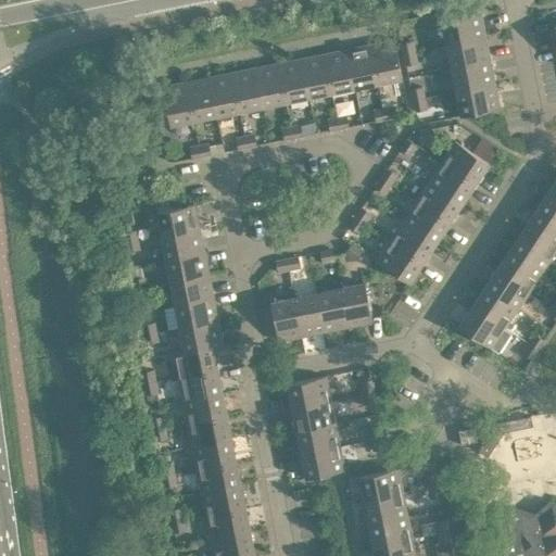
[(481,13),(442,22),(446,46),(485,38),(481,13)]
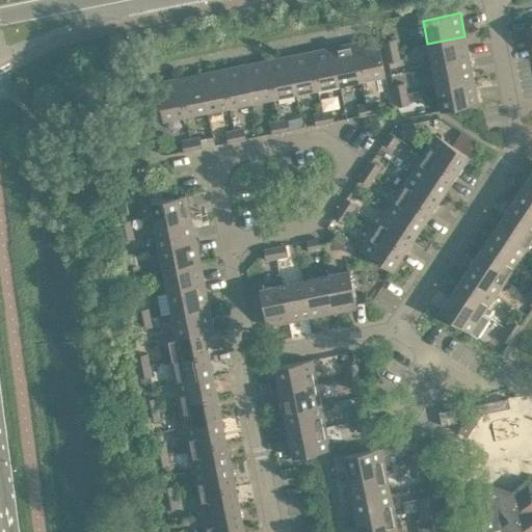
[(464,36),(427,44),(431,65),(469,58),(464,36)]
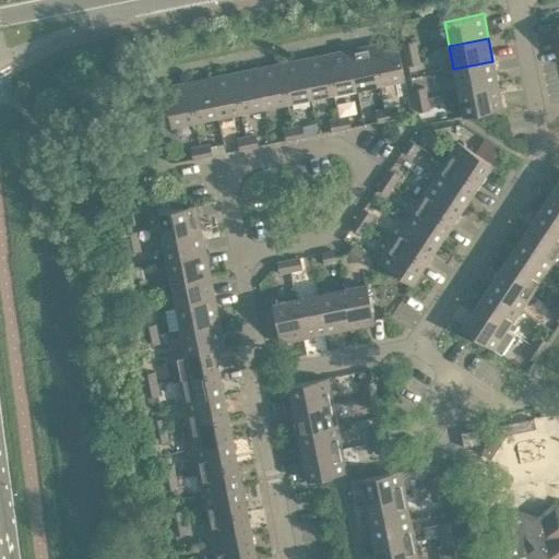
[(404,79),(396,39),(372,45),(380,84),(404,79)]
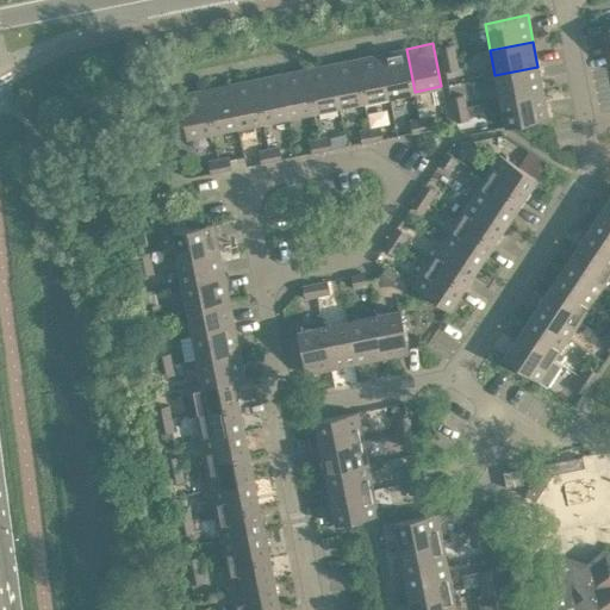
[(453,44),(441,47),(443,60),(455,57),(453,44)]
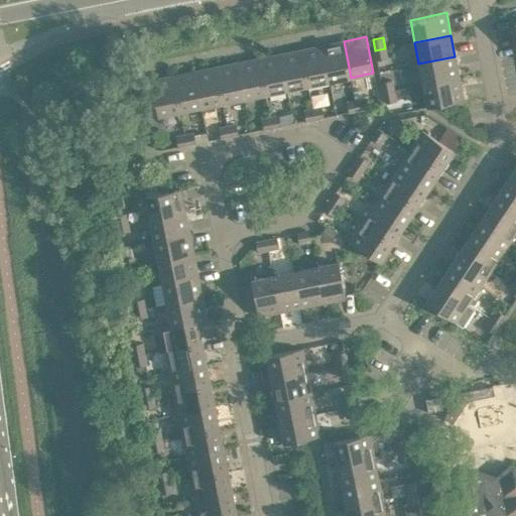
[(323,45),(330,82),(351,78),(344,41),(323,45)]
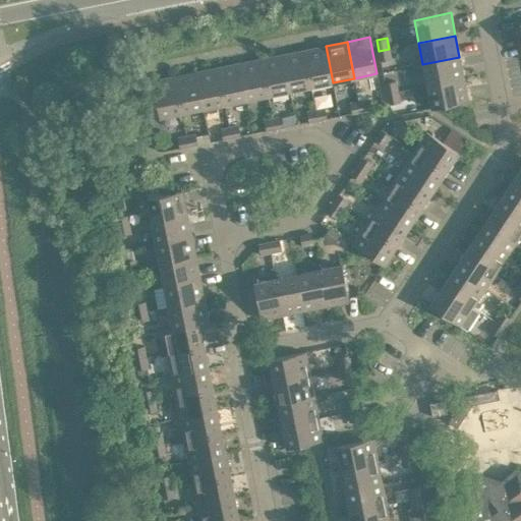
[(303,51),(311,87),(333,82),(326,46),(303,51)]
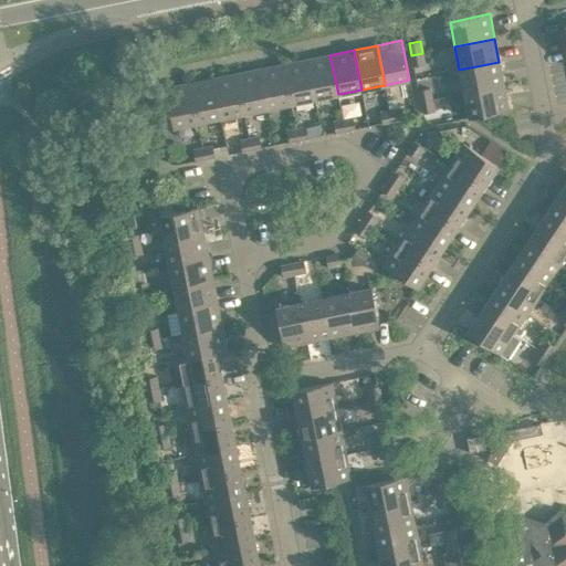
[(413,66),(425,64),(422,53),(411,55),(413,66)]
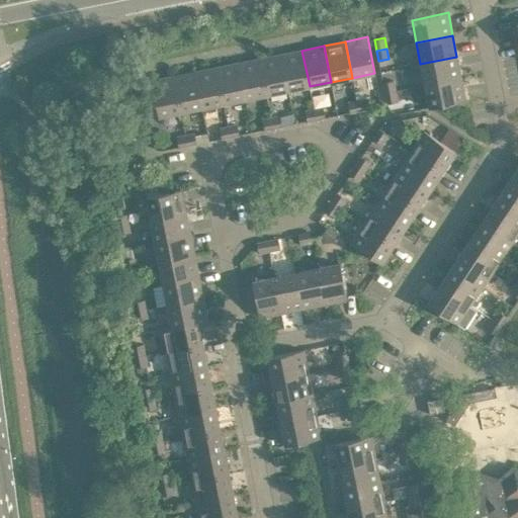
[(280,55),(288,90),(310,86),(301,51),(280,55)]
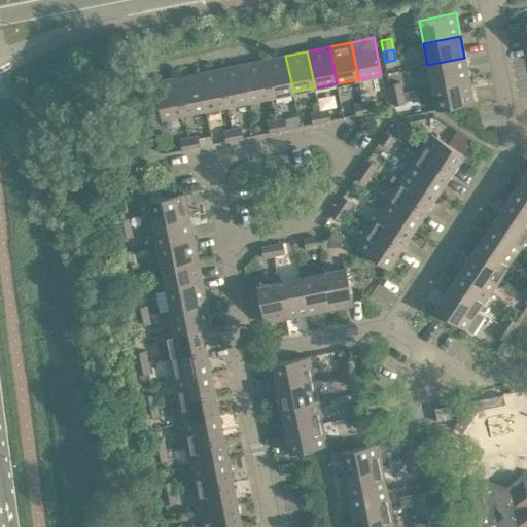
[(264,60),(271,97),(293,92),(285,56),(264,60)]
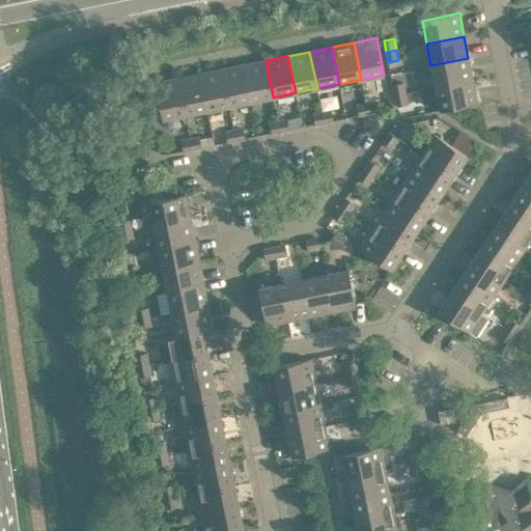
[(468,58),(430,65),(436,87),(472,80),(468,58)]
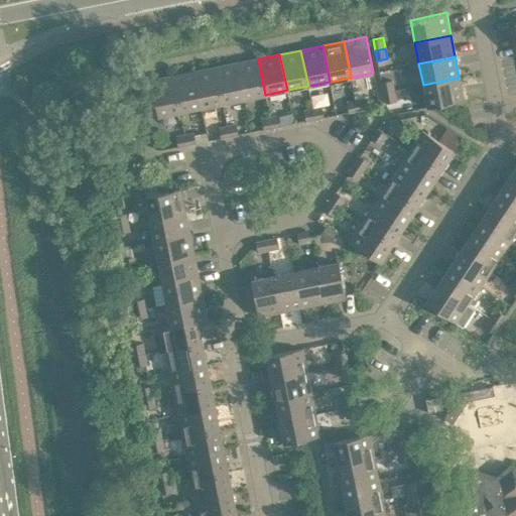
[(237,62),(244,99),(265,95),(258,58),(237,62)]
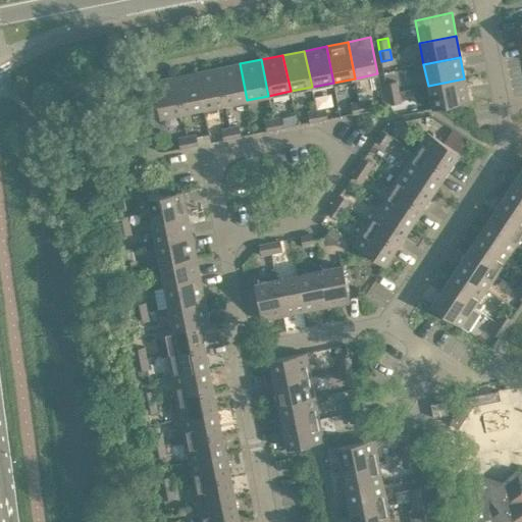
[(218,68),(225,104),(247,100),(240,63),(218,68)]
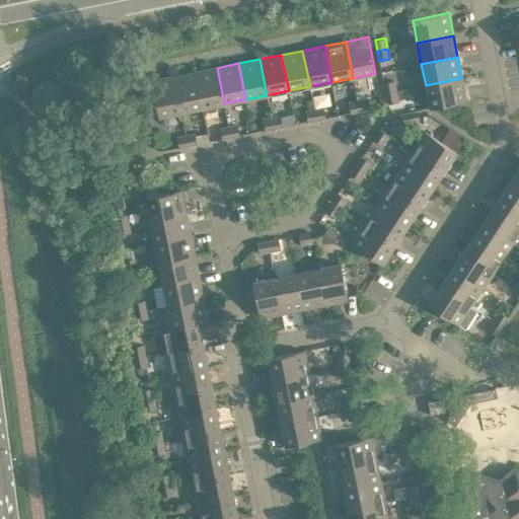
[(196,72),(203,108),(224,103),(217,68),(196,72)]
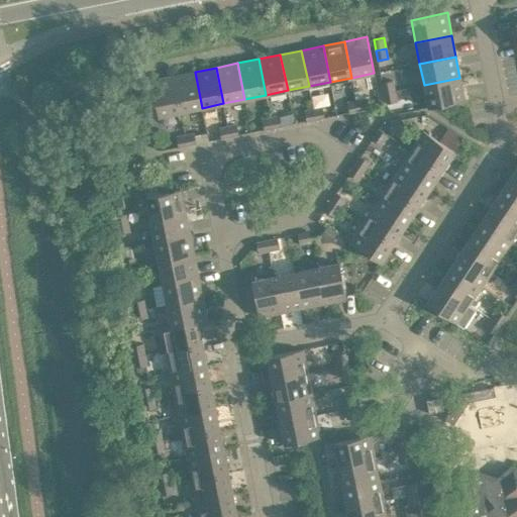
[(174,76),(181,112),(202,108),(195,72),(174,76)]
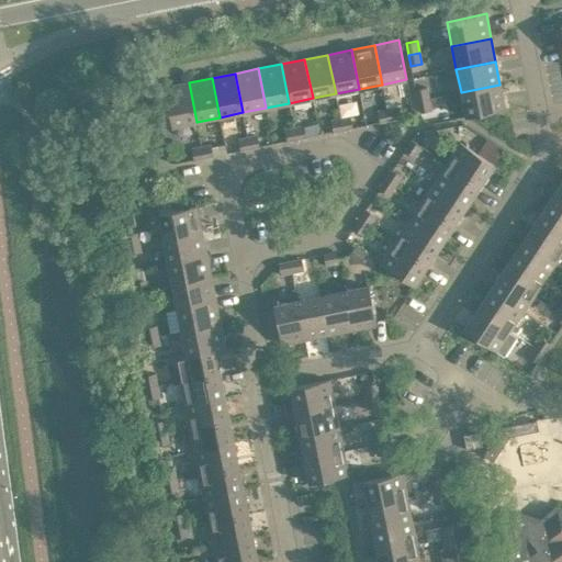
[(164,88),(172,126),(197,122),(189,82),(164,88)]
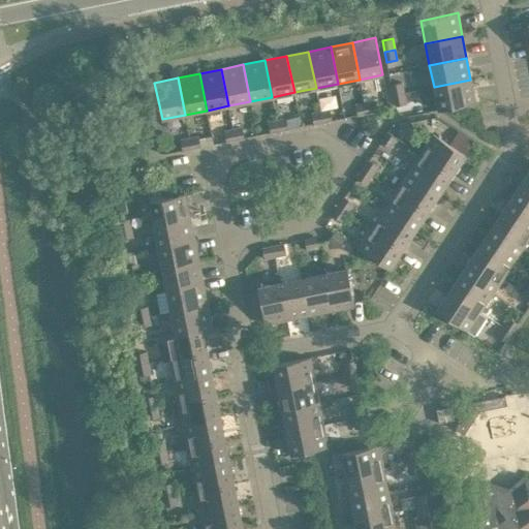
[(438,110),(475,102),(470,80),(434,87),(438,110)]
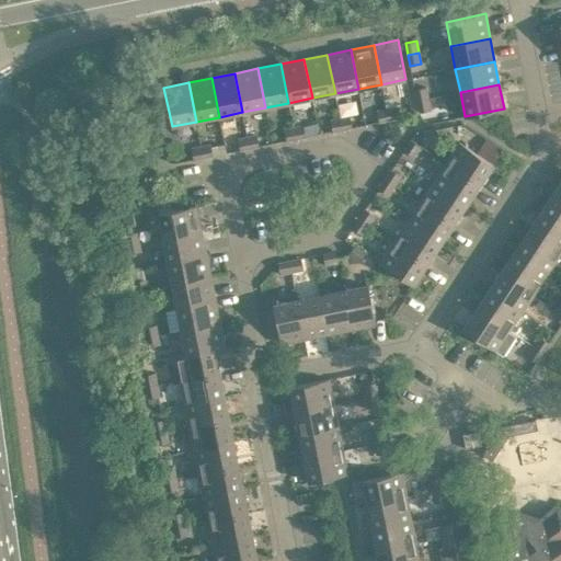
[(425,88),(414,89),(416,101),(427,99),(425,88)]
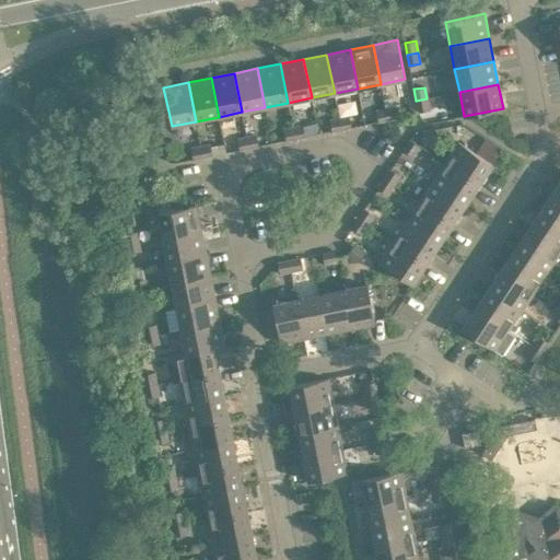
[(419,112),(429,109),(427,98),(416,101),(419,112)]
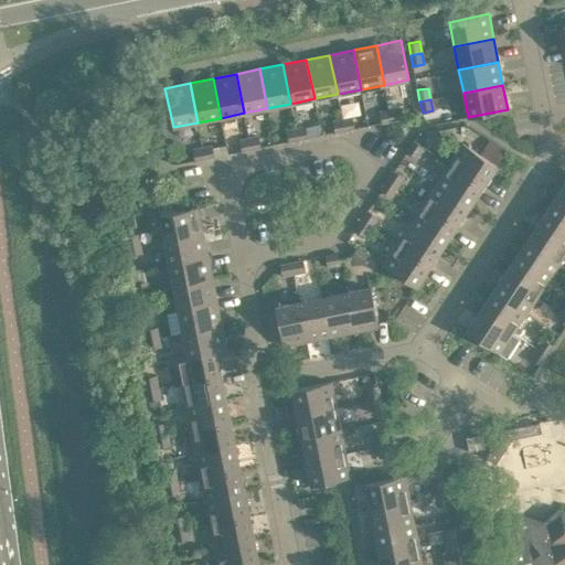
[(401,119),(398,108),(390,110),(392,121),(401,119)]
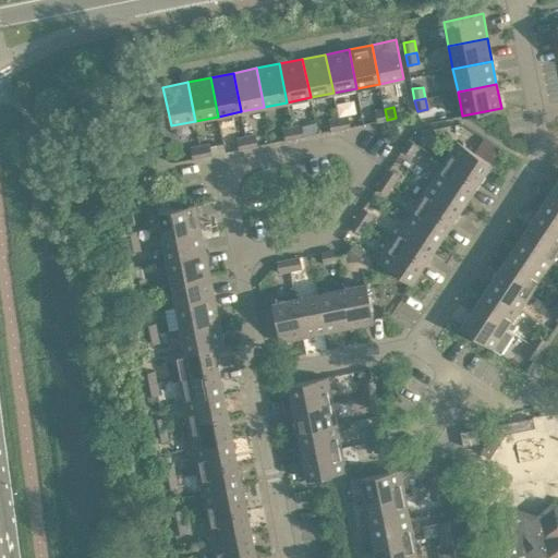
[(375,110),(377,121),(387,120),(385,109),(375,110)]
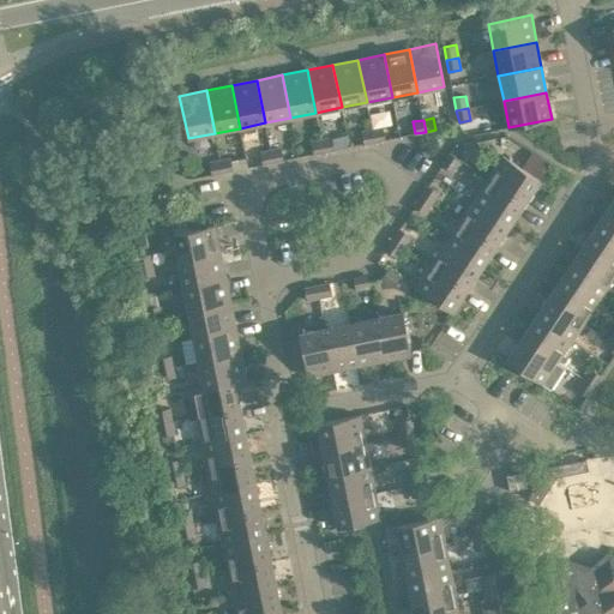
[(385,139),(383,127),(372,130),(375,142),(385,139)]
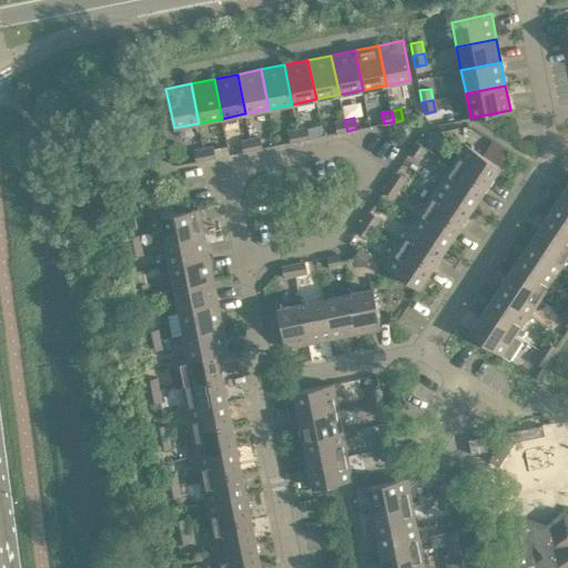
[(335,122),(337,133),(347,131),(344,120),(335,122)]
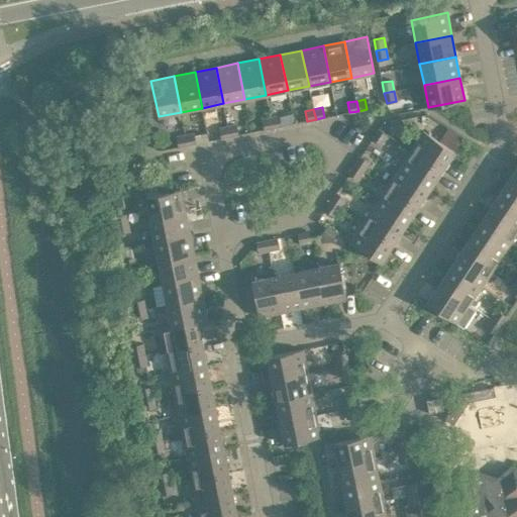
[(282,126),(280,116),(271,118),(273,128),(282,126)]
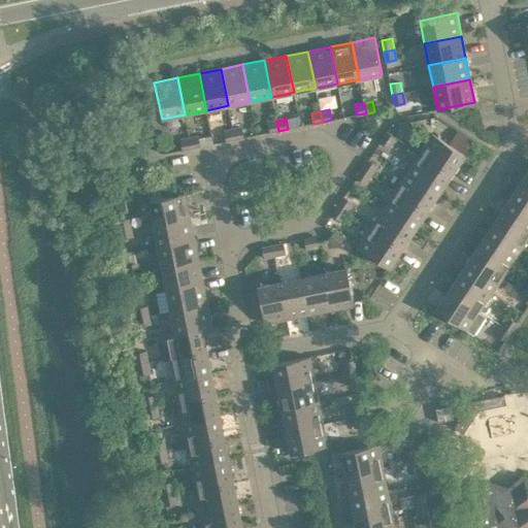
[(267,123),(269,133),(278,131),(276,121),(267,123)]
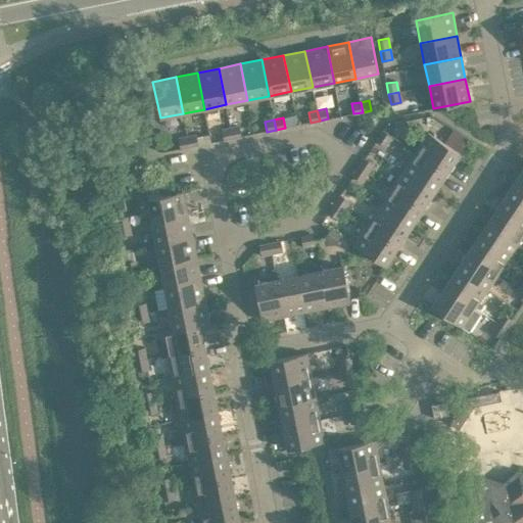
[(407,121),(394,123),(396,133),(409,131),(407,121)]
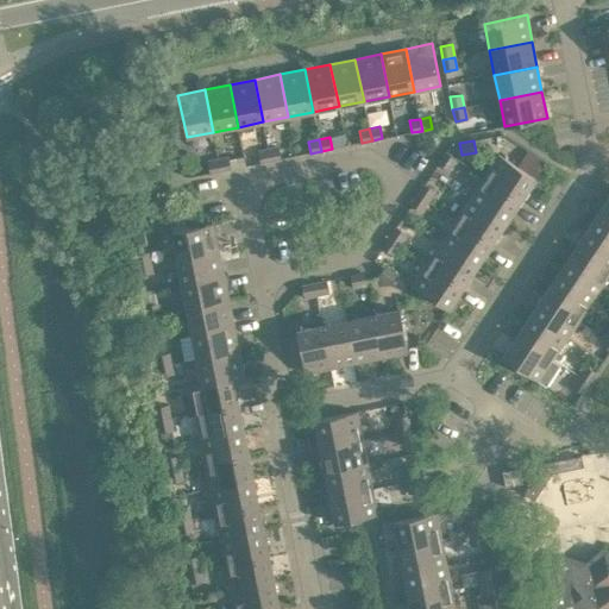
[(281,159),(278,148),(269,149),(271,161),(281,159)]
